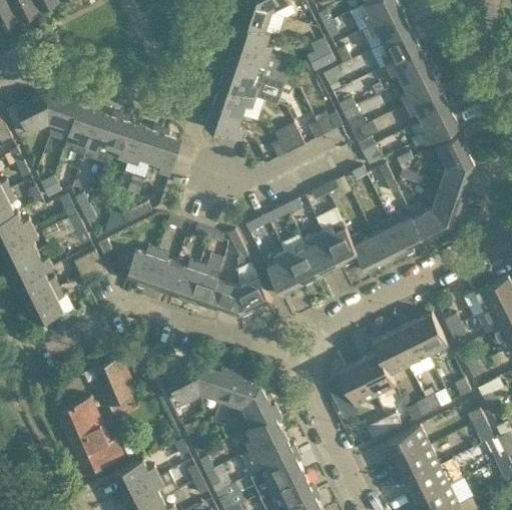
[(0,29),(19,19),(9,0),(0,0),(0,29)]
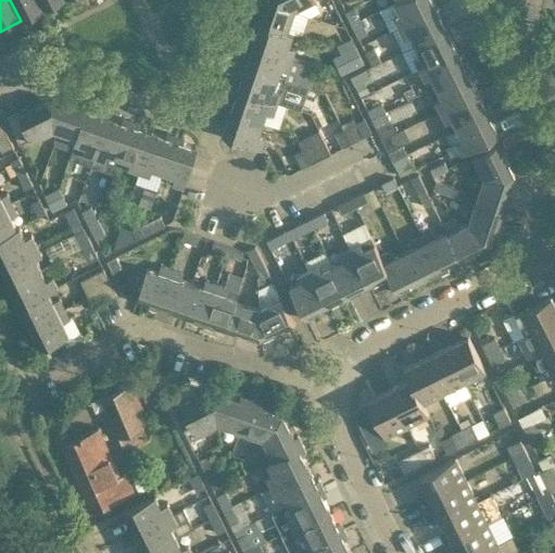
[(43,10),(38,0),(10,0),(21,21),(43,10)]
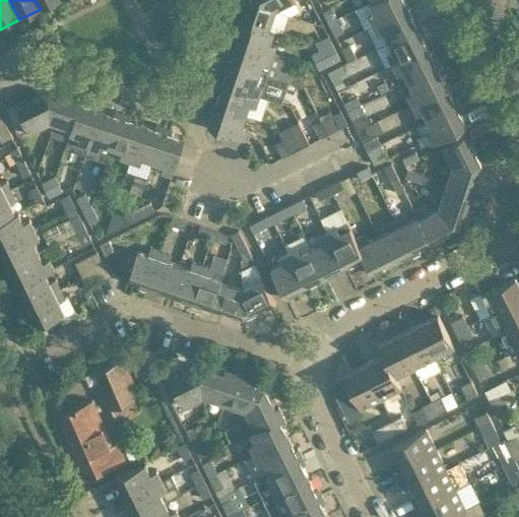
[(58,0),(36,0),(41,9),(58,0)]
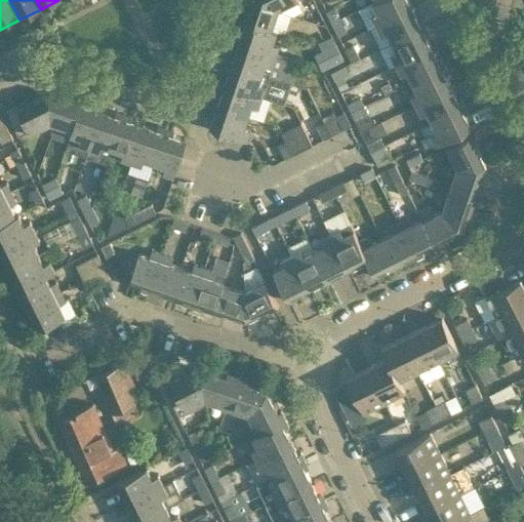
[(271,31),(278,10),(266,0),(252,0),(248,13),(245,12),(241,22),(271,32),(271,31)]
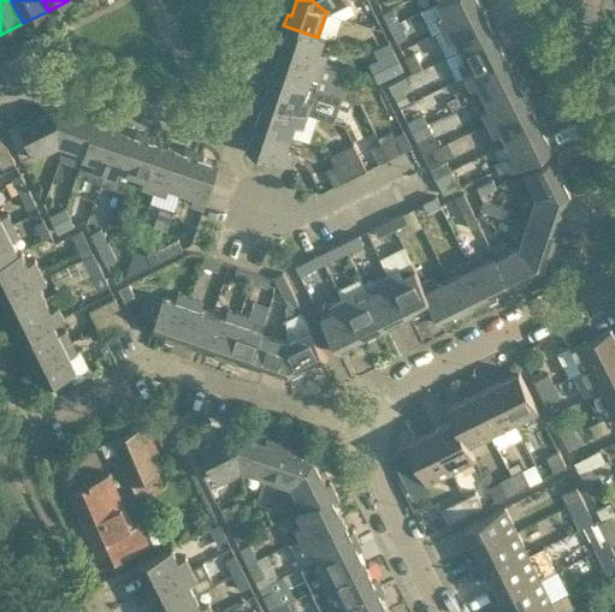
[(366,0),(312,0),(326,12),(344,3),(348,11),(367,1),(366,0)]
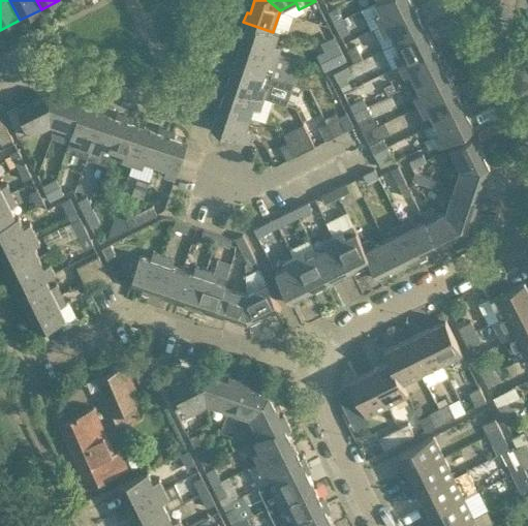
[(382,0),(378,2),(375,3),(380,13),(374,17),(379,27),(414,9),(409,0),(382,0)]
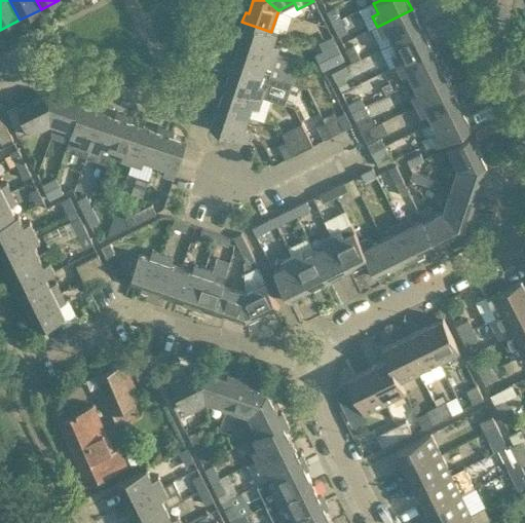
[(334,8),(326,12),(332,25),(340,22),(334,8)]
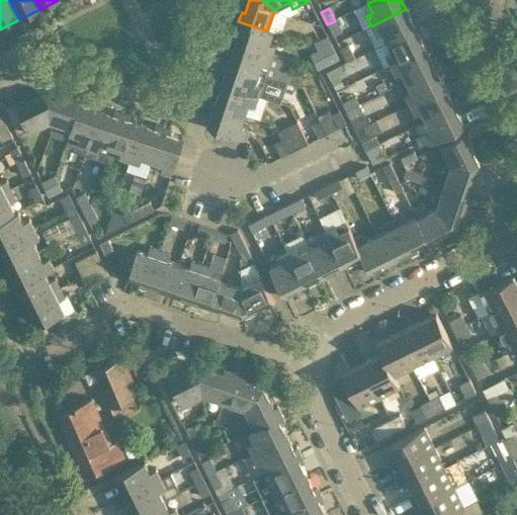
[(386,43),(418,27),(414,19),(411,21),(406,9),(371,26),(375,36),(381,33),(386,43)]
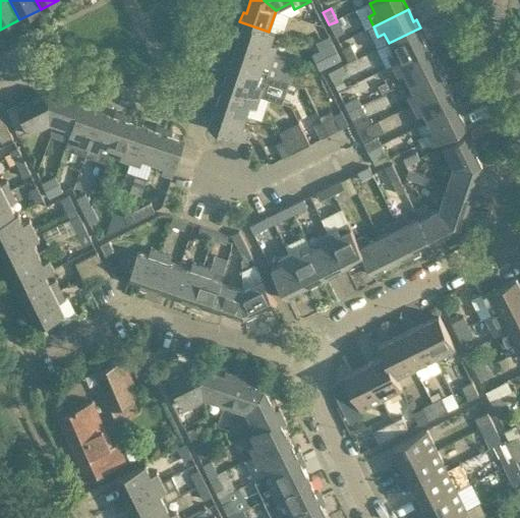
[(278,36),(273,35),(274,33),(269,31),(269,32),(239,21),(237,30),(240,32),(236,44),(273,56),(276,46),(275,45),(278,36)]
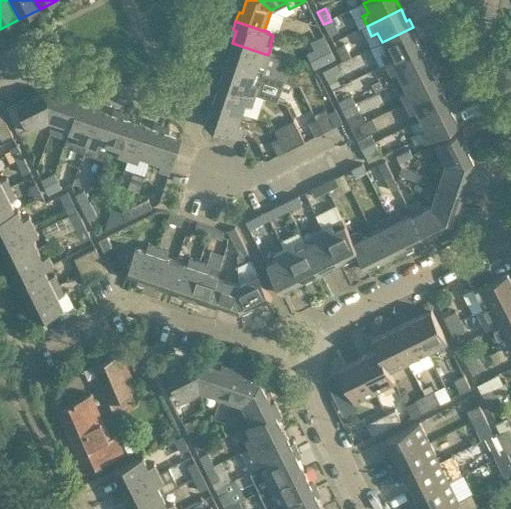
[(337,33),(331,21),(323,24),(329,37),(337,33)]
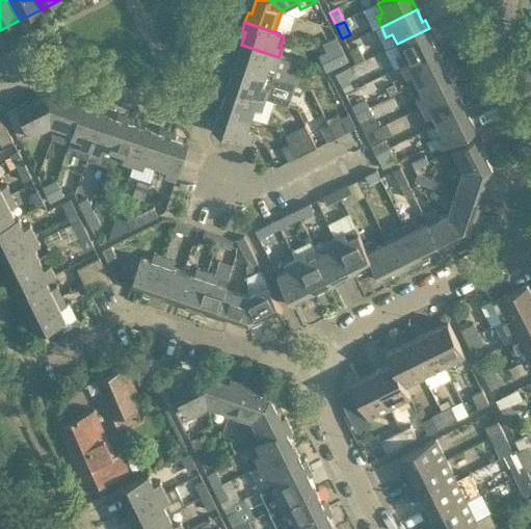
[(433,35),(429,28),(397,44),(402,54),(396,57),(401,68),(436,50),(430,37),(433,35)]
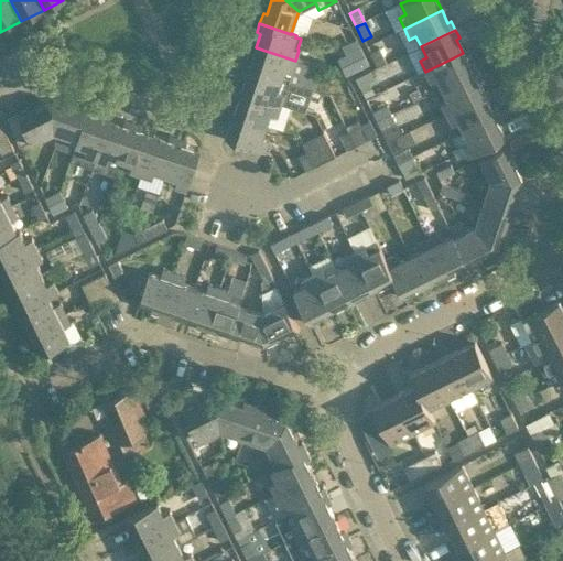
[(321,69),(295,61),(256,47),(251,62),(247,60),(245,68),(287,83),(313,92),(321,69)]
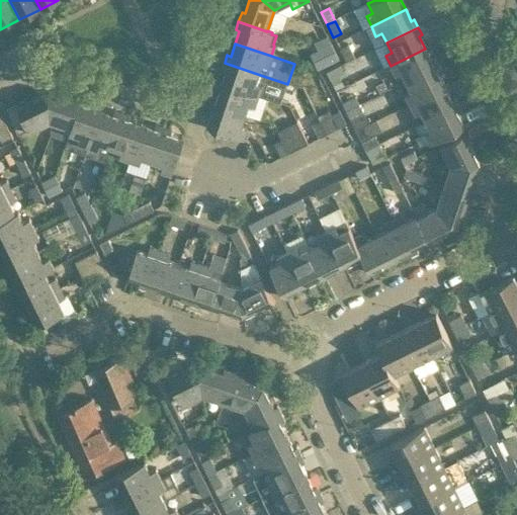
[(334,53),(331,46),(318,53),(321,60),(334,53)]
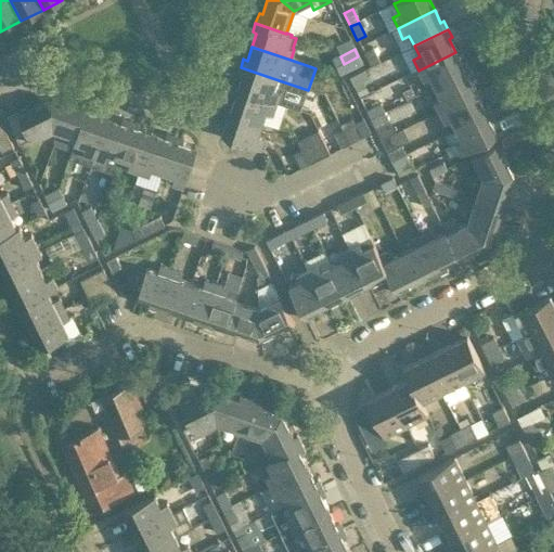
[(372,49),(364,53),(371,67),(379,63),(372,49)]
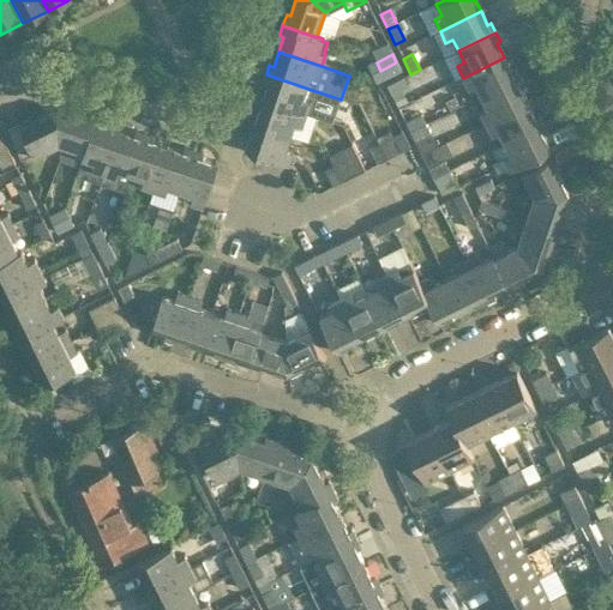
[(511,71),(504,58),(463,78),(469,89),(476,85),(481,97),(518,78),(515,70),(511,71)]
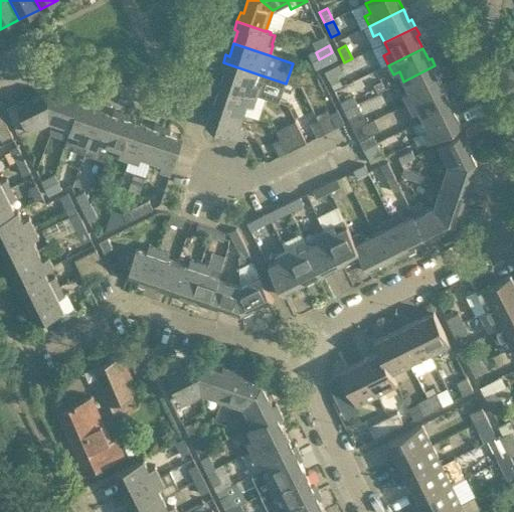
[(336,60),(332,52),(319,59),(323,66),(336,60)]
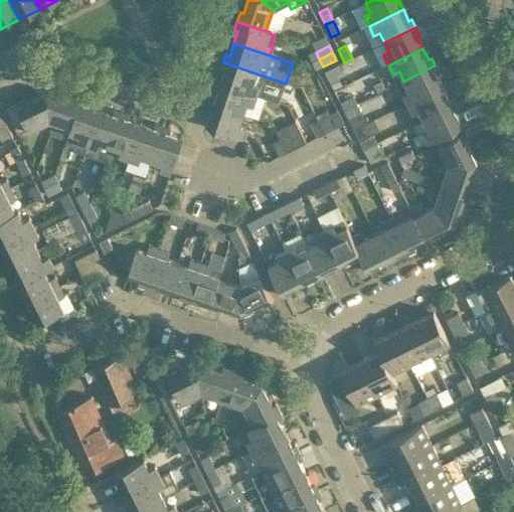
[(259,87),(262,75),(223,62),(220,70),(223,71),(219,84),(255,97),(260,87),(259,87)]
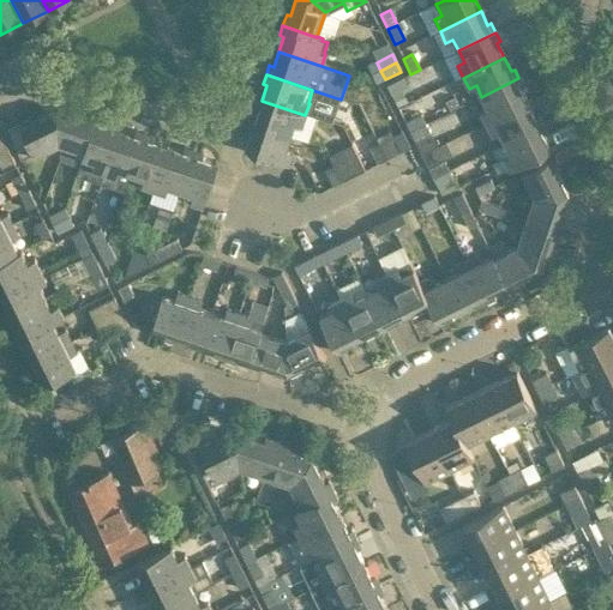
[(523,88),(518,78),(481,97),(487,109),(480,113),(486,124),(527,103),(520,89),(523,88)]
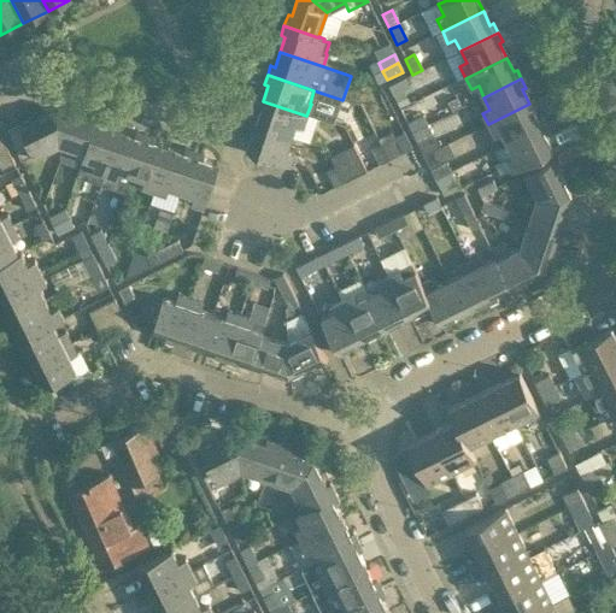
[(409,88),(404,80),(388,87),(393,96),(409,88)]
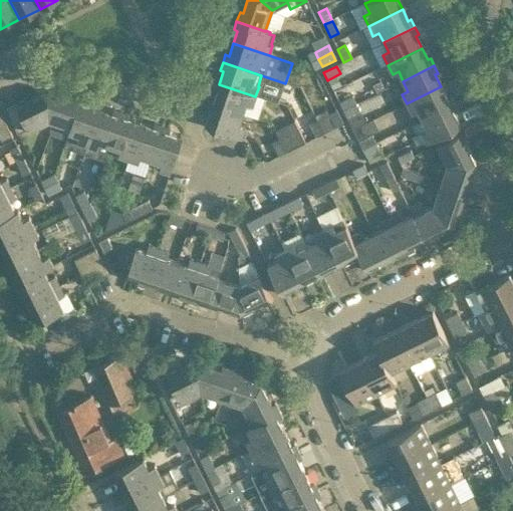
[(252,106),(255,96),(219,84),(215,97),(211,95),(209,103),(242,114),(245,104),(252,106)]
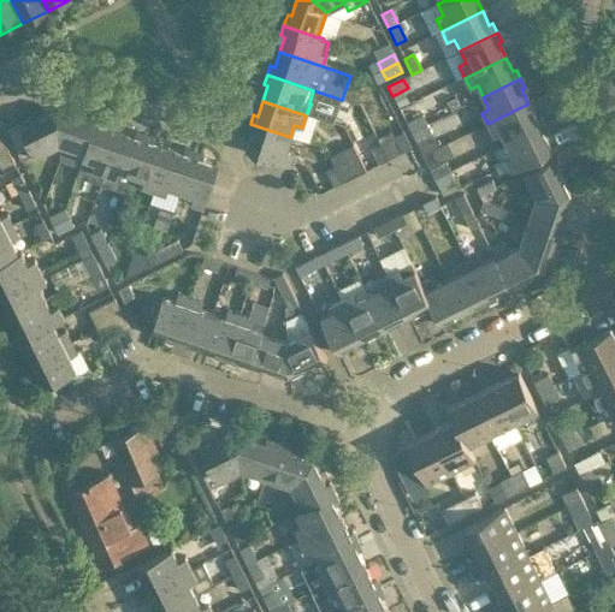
[(536,118),(528,104),(488,124),(494,136),(501,132),(507,144),(544,125),(539,116),(536,118)]
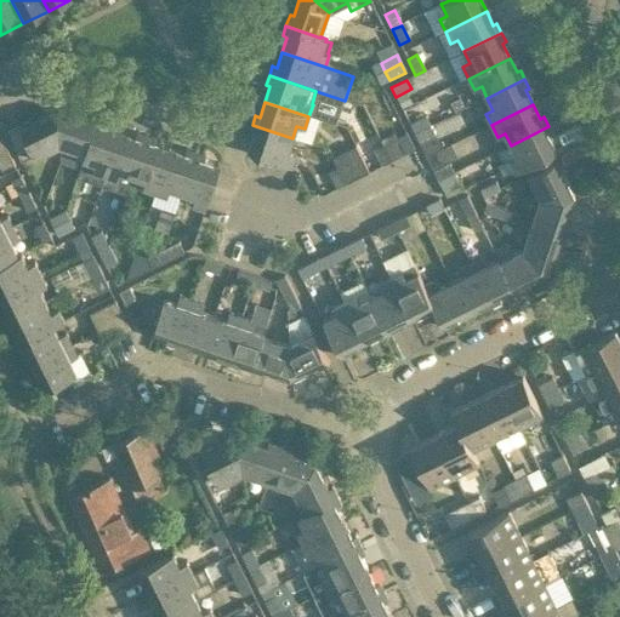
[(60,146),(57,112),(32,124),(29,120),(5,132),(21,163),(33,156),(34,158),(60,146)]
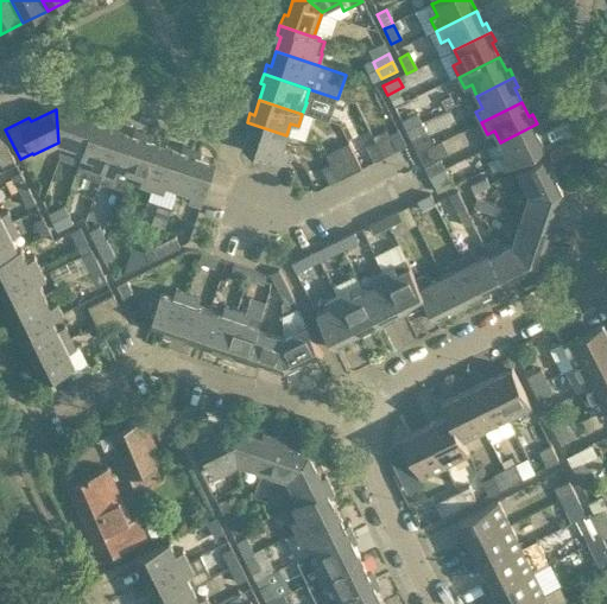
[(82,151),(93,118),(83,114),(82,118),(56,109),(58,142),(82,151)]
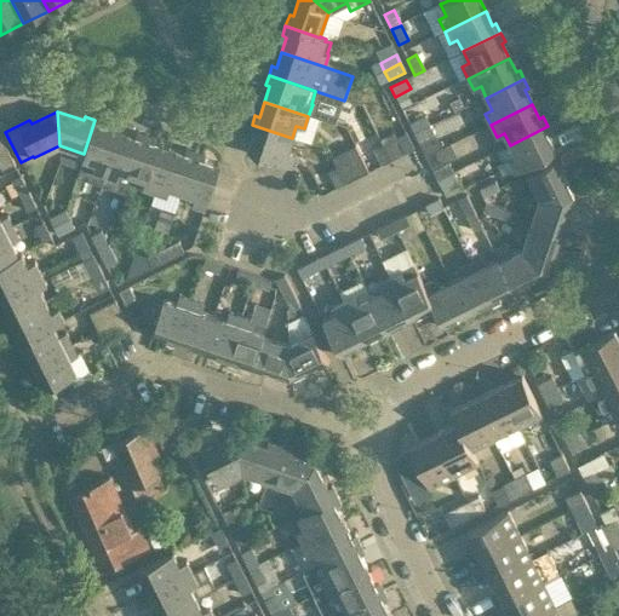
[(413,134),(430,126),(425,116),(408,125),(413,134)]
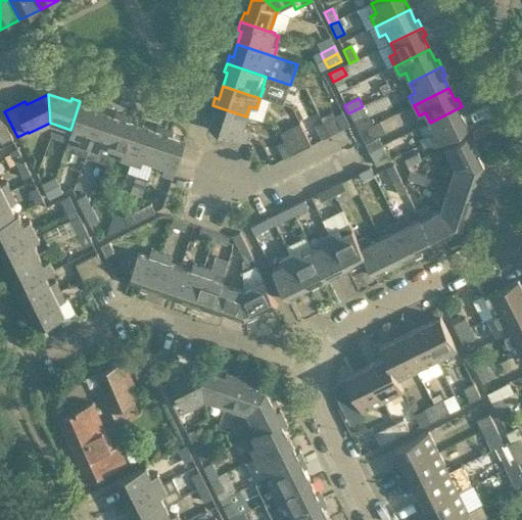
[(88,148),(100,111),(88,107),(89,104),(80,101),(70,130),(68,135),(80,139),(78,145),(88,148)]
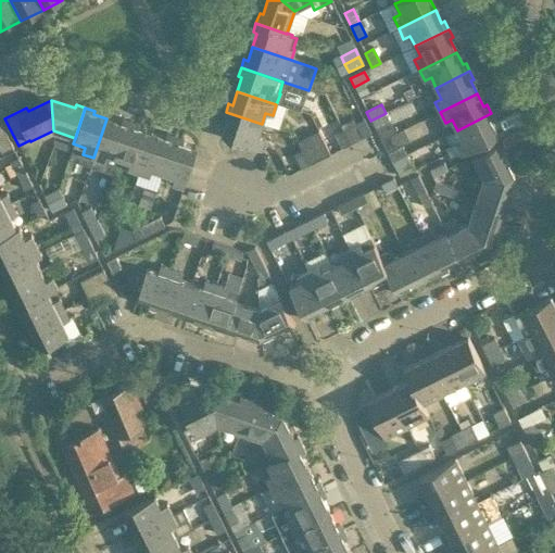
[(259,136),(262,124),(226,112),(223,121),(226,122),(222,137),(261,150),(265,138),(259,136)]
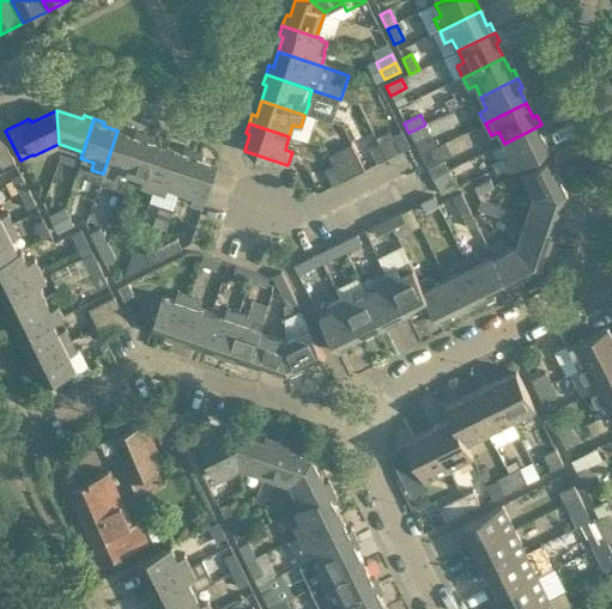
[(429,134),(425,125),(408,133),(413,141),(429,134)]
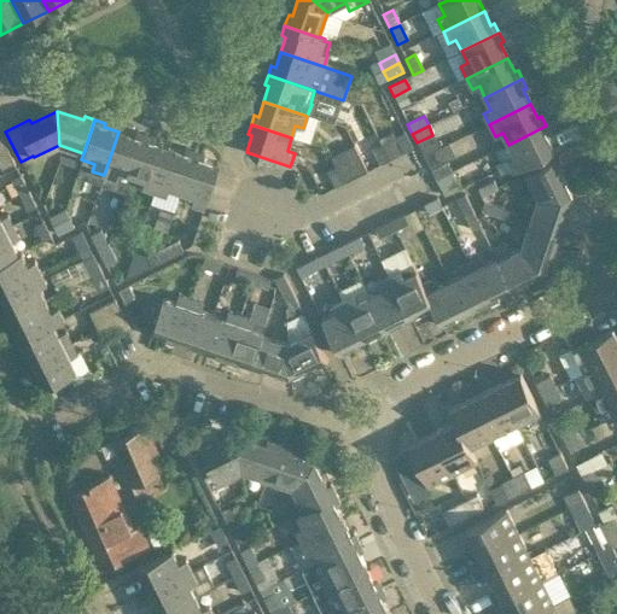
[(549,134),(546,126),(508,145),(513,156),(506,159),(513,173),(554,151),(546,136),(549,134)]
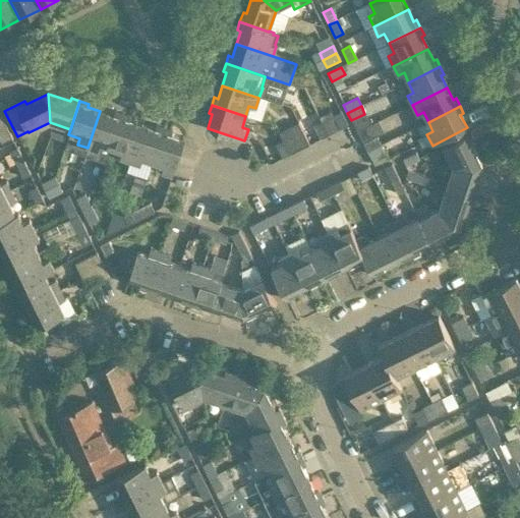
[(111,149),(122,115),(114,112),(113,115),(100,111),(88,148),(99,152),(101,146),(110,149),(111,149)]
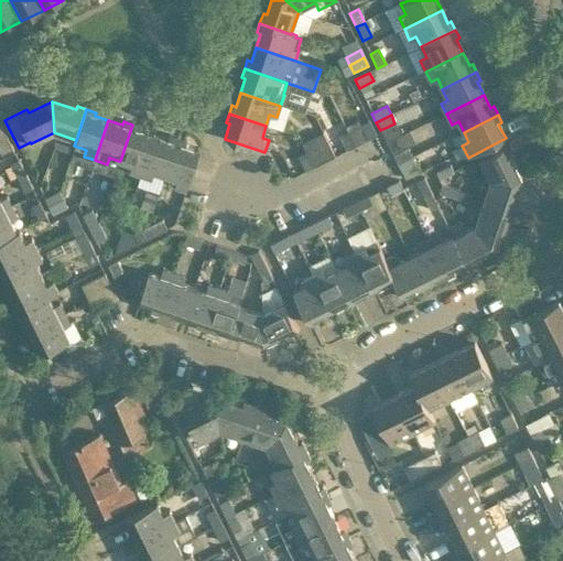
[(376,137),(368,121),(360,126),(368,141),(376,137)]
